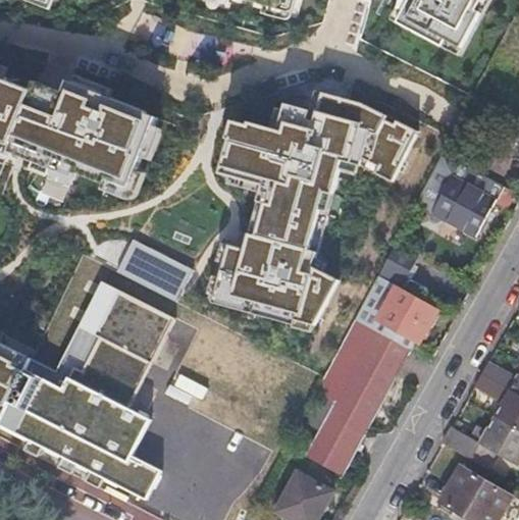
[(409,0),(398,21),(443,46),(446,39),(462,47),(481,11),(477,9),(481,0),(409,0)]
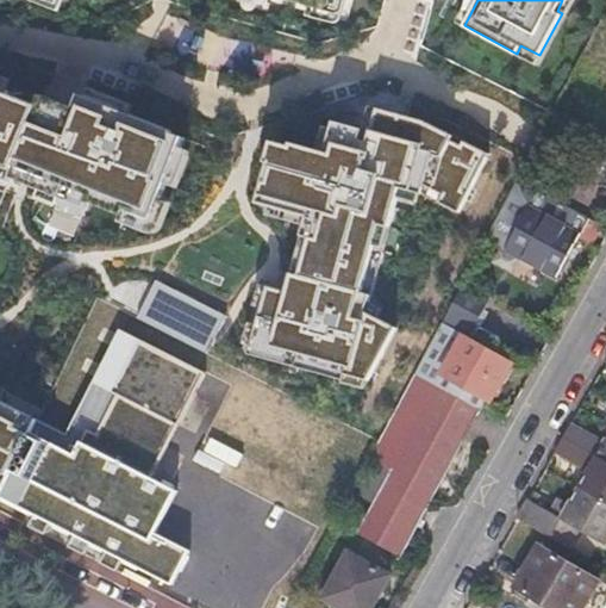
[(0,489),(36,417),(0,397),(0,177),(17,184),(144,236),(206,135),(0,70),(0,489)]
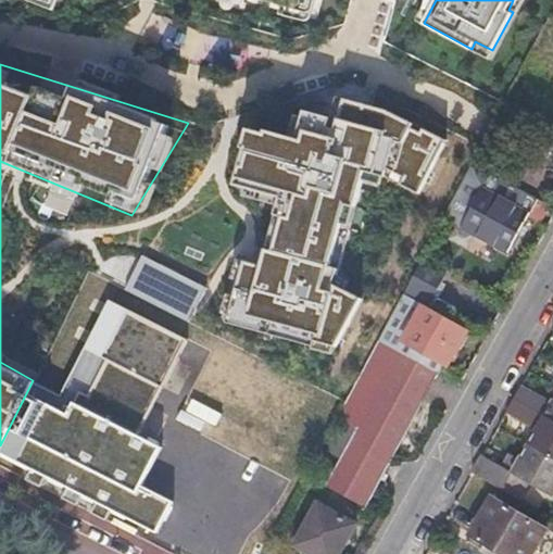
[(314,341),(336,347),(361,299),(334,284),(365,172),(386,175),(388,167),(405,177),(401,184),(418,193),(448,140),(388,111),(337,97),(330,117),(305,110),(298,138),(267,130),(266,133),(249,128),(243,148),(247,149),(236,184),(281,197),(265,254),(263,260),(238,252),(229,280),(238,282),(227,322),(313,347),(314,341)]
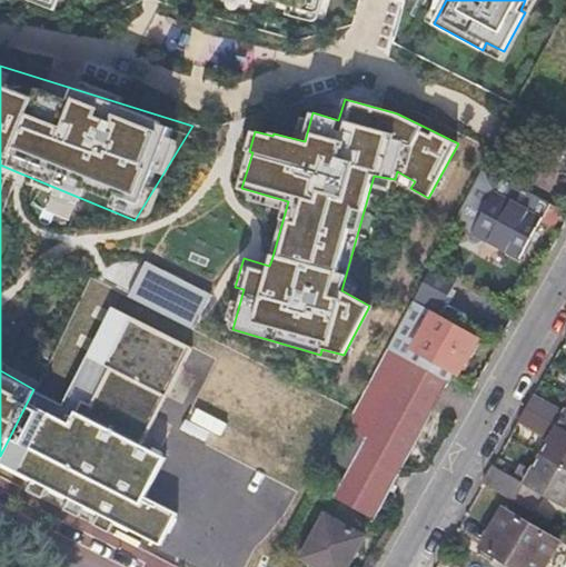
[(562,207),(484,167),(455,220),(520,257),(540,220),(552,226),(562,207)]
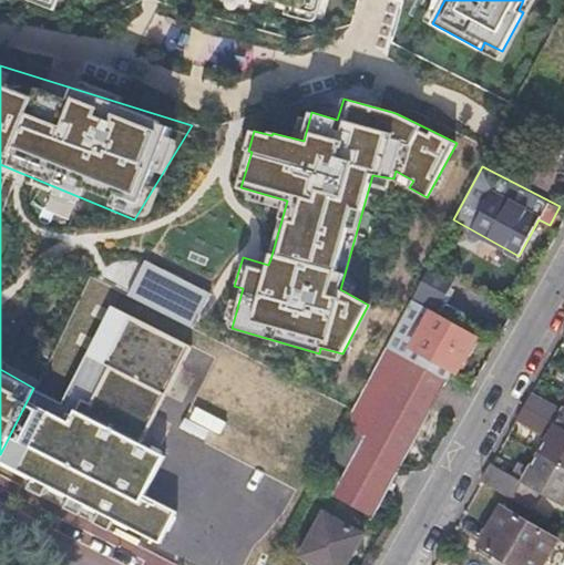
[(130,279),(123,293),(188,326),(197,308),(207,290),(141,256),(130,279)]
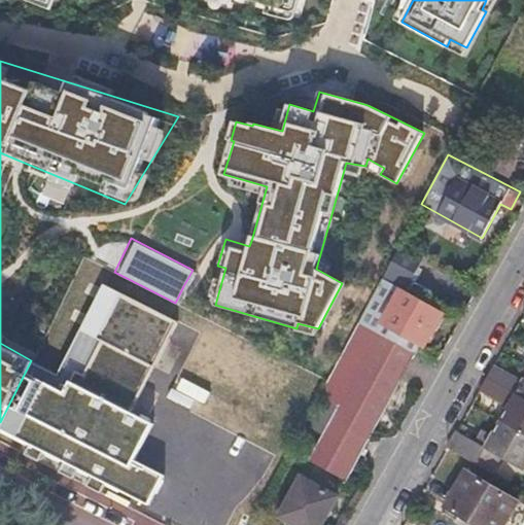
[(388,273),(407,282),(414,270),(396,259),(388,273)]
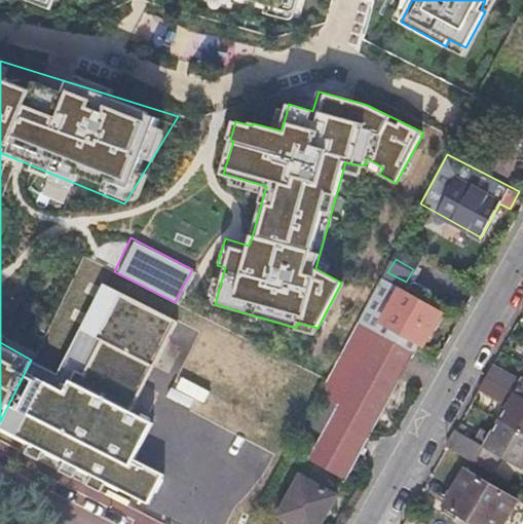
[(422,343),(442,308),(382,274),(359,319),(413,349),(418,341),(422,343)]
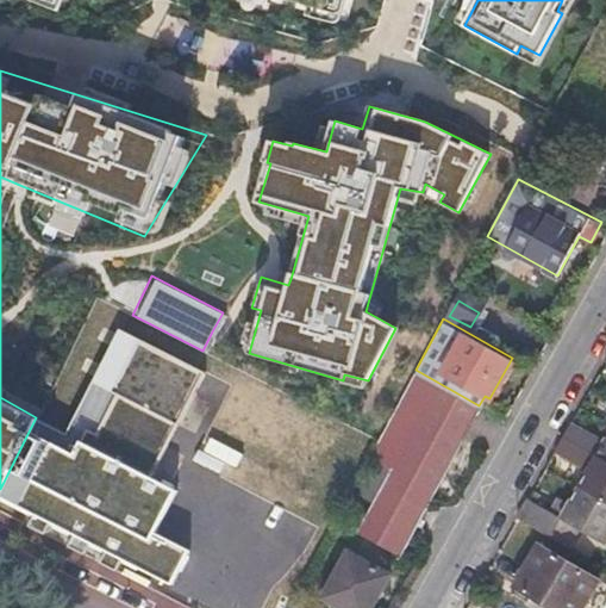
[(36,419),(0,491),(0,497),(26,512),(20,522),(36,531),(42,519),(58,527),(52,539),(68,547),(74,535),(91,544),(83,556),(100,563),(106,552),(180,589),(198,554),(163,537),(185,494),(149,476),(201,372),(117,329),(64,433),(36,419)]
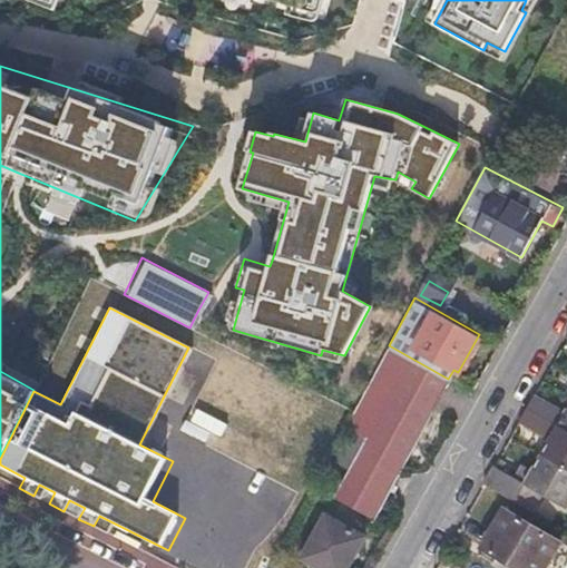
[(333,495),(374,517),(450,380),(448,379),(389,345),(346,424),(365,434),(333,495)]
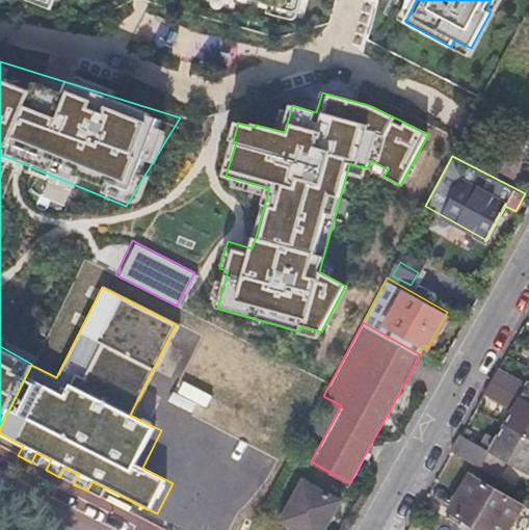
[(490,378),(528,399),(528,374),(524,385),(496,368),(490,378)]
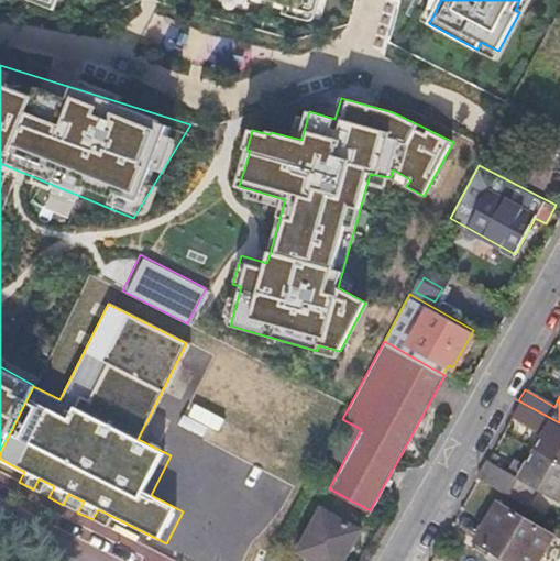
[(534,446),(559,460),(559,422),(518,400),(511,415),(540,432),(534,446)]
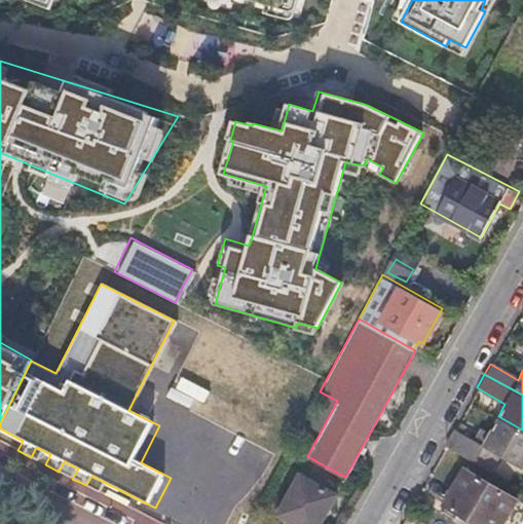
[(453,428),(444,445),(490,473),(499,456),(522,470),(522,468),(522,429),(498,416),(488,434),(481,445),(473,440),(453,428)]
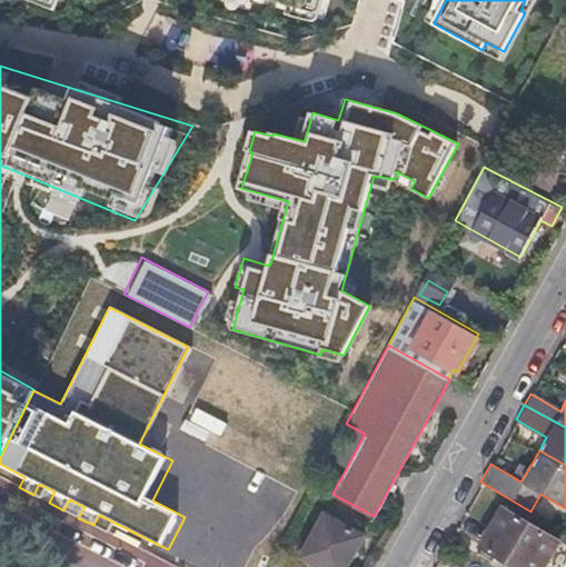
[(518,464),(512,476),(520,481),(528,469),(518,464)]
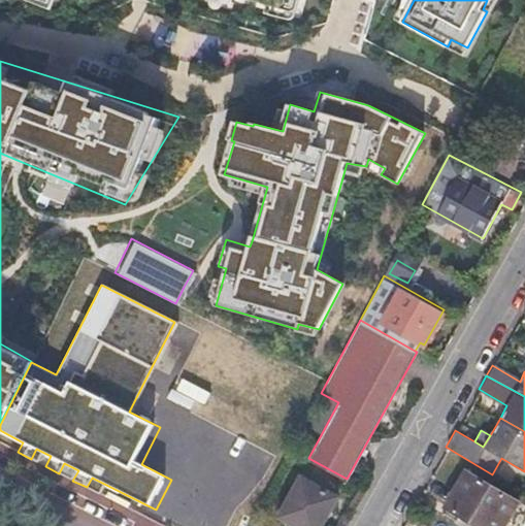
[(445,505),(478,525),(500,525),(516,500),(465,470),(445,505)]
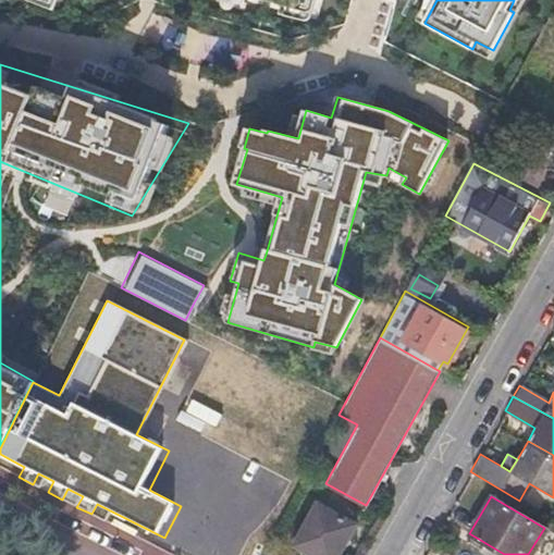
[(294,543),(316,554),(337,554),(356,522),(318,502),(294,543)]
